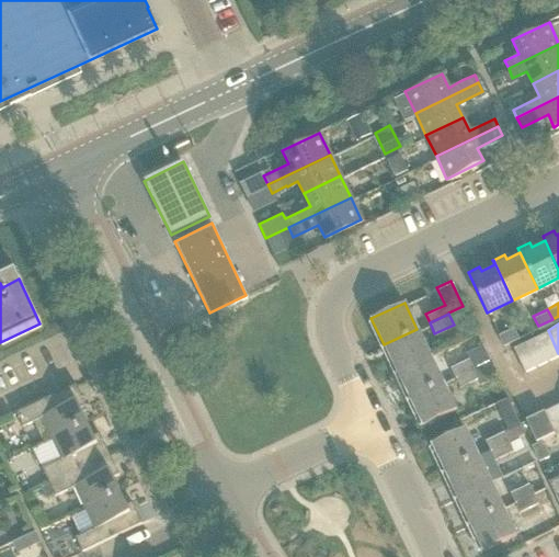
[(503,343),(520,336),(514,325),(499,332),(503,343)]
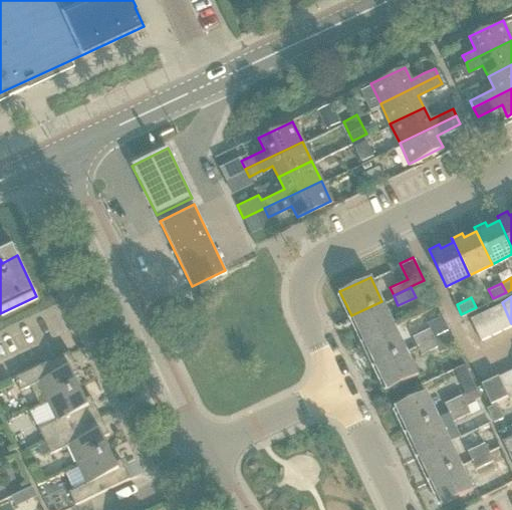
[(351,315),(362,339),(394,325),(381,301),(351,315)]
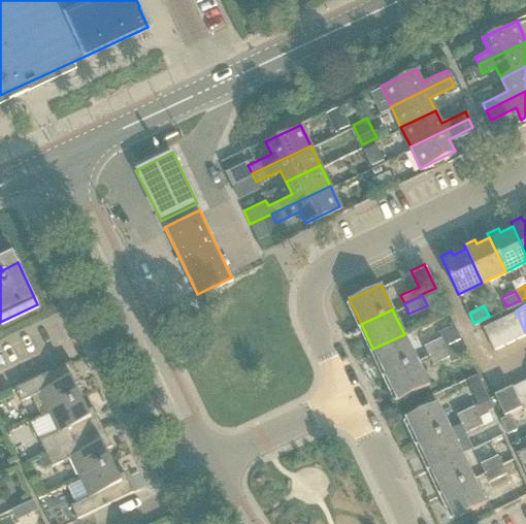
[(515,337),(525,332),(516,310),(504,316),(515,337)]
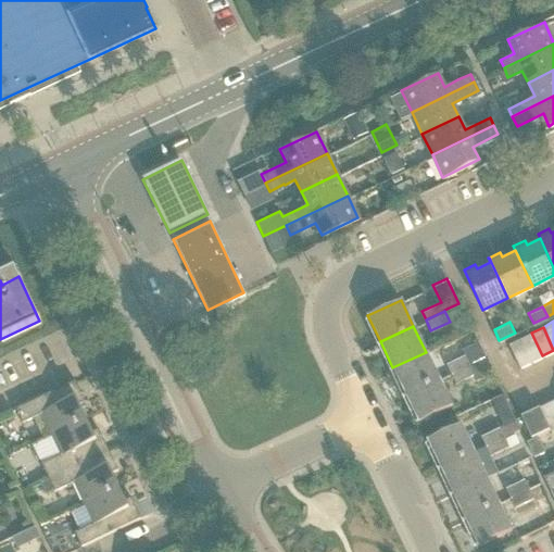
[(530,362),(542,355),(531,333),(519,338),(530,362)]
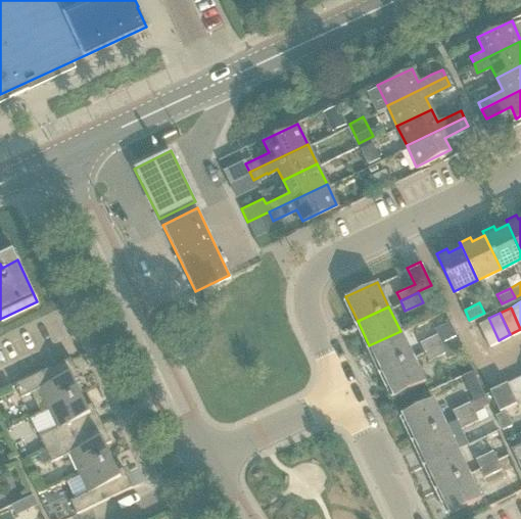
[(487,345),(499,340),(488,318),(477,323),(487,345)]
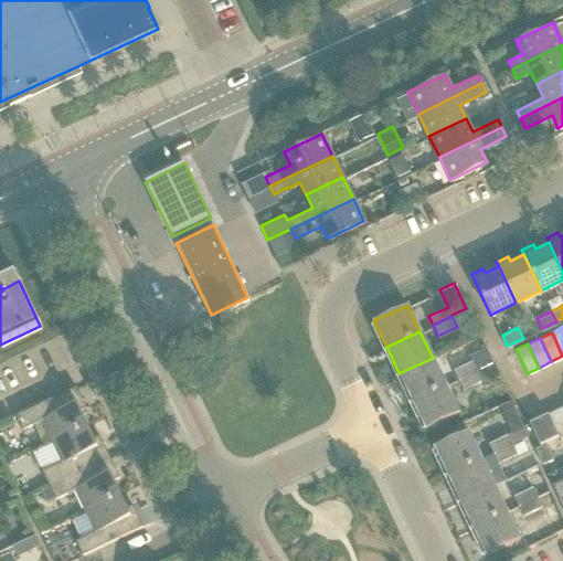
[(412,400),(445,384),(433,358),(399,373),(412,400)]
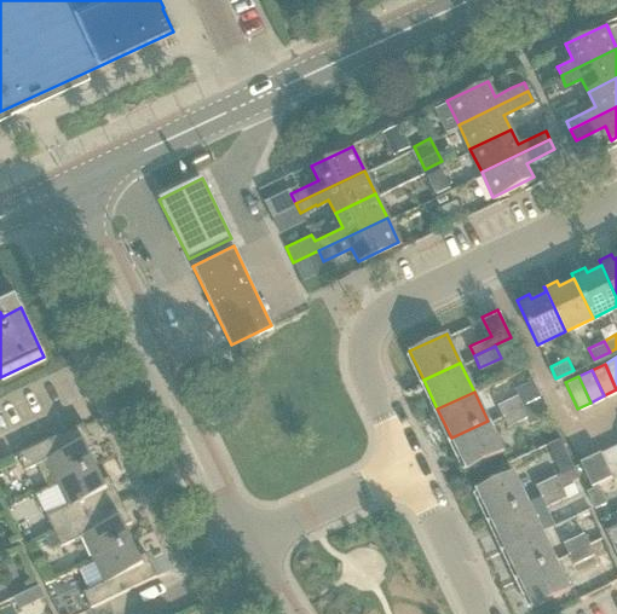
[(497,403),(502,413),(523,404),(518,393),(497,403)]
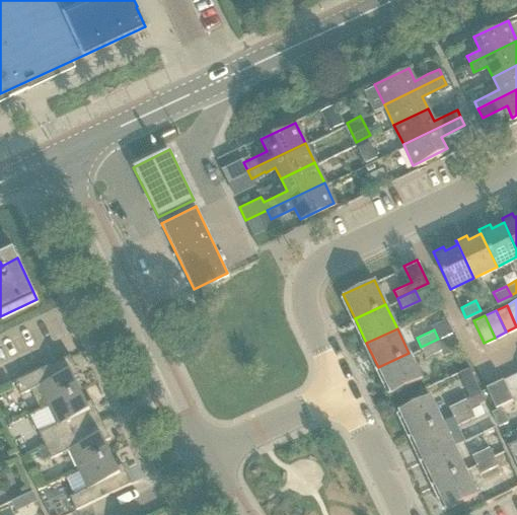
[(421,347),(425,355),(441,348),(443,353),(459,346),(452,332),(438,339),(421,347)]
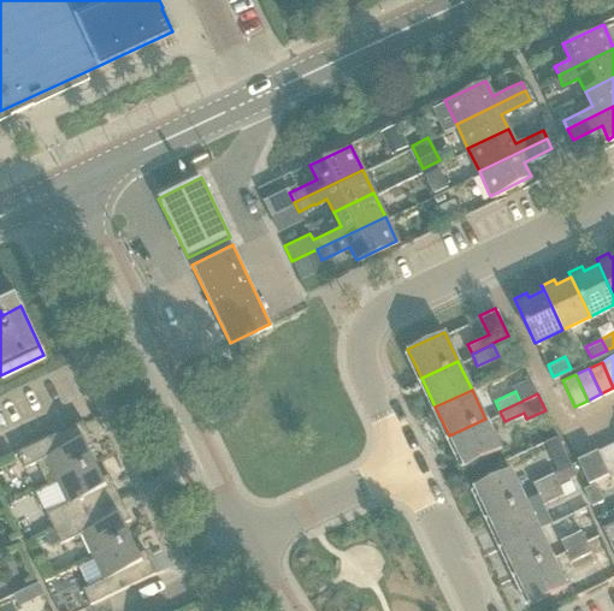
[(94,442),(82,419),(16,450),(23,466),(45,455),(55,478),(94,460),(87,445),(94,442)]
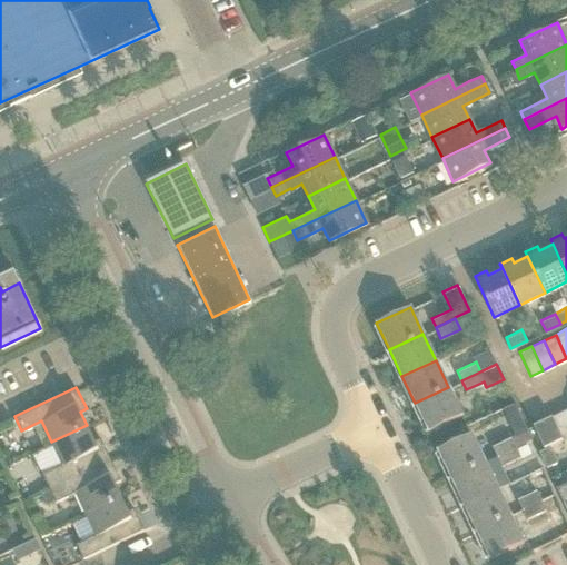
[(415,403),(428,429),(461,414),(448,387),(415,403)]
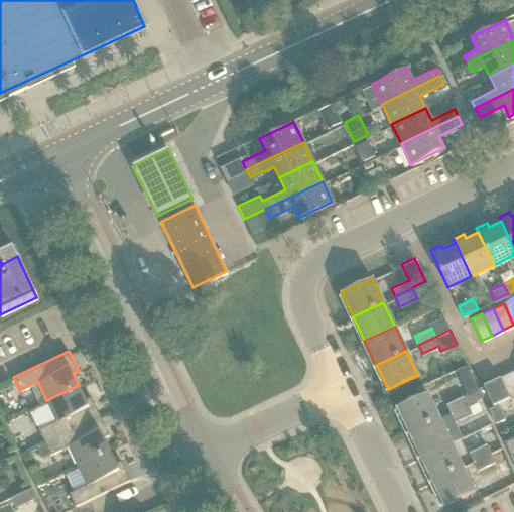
[(513,394),(513,379),(510,371),(499,376),(509,397),(513,394)]
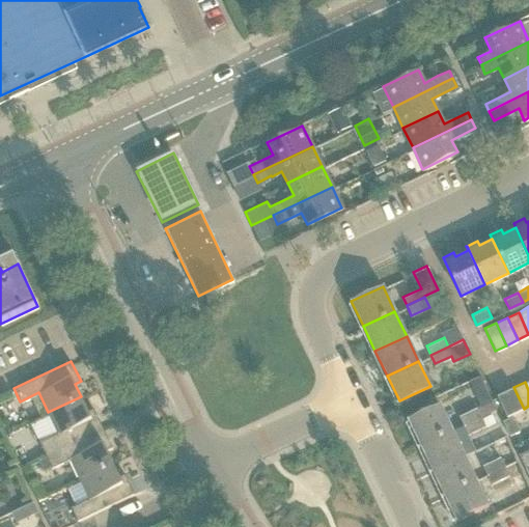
[(524,408),(513,387),(496,395),(506,416),(524,408)]
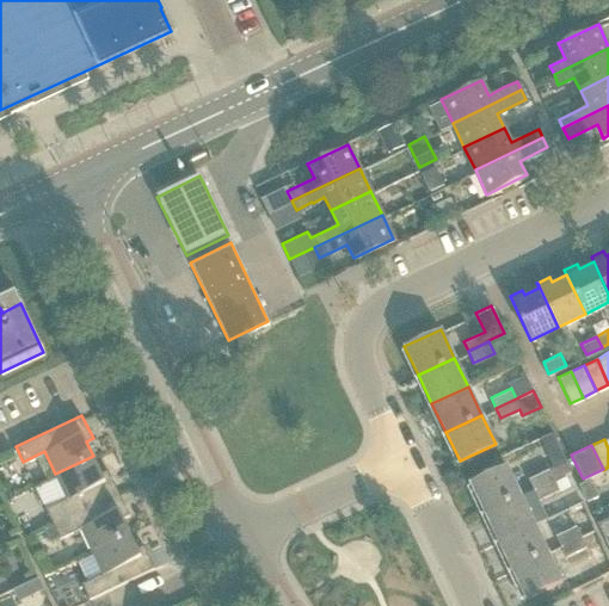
[(100,471),(93,456),(55,474),(67,496),(44,507),(51,521),(117,490),(106,468),(100,471)]
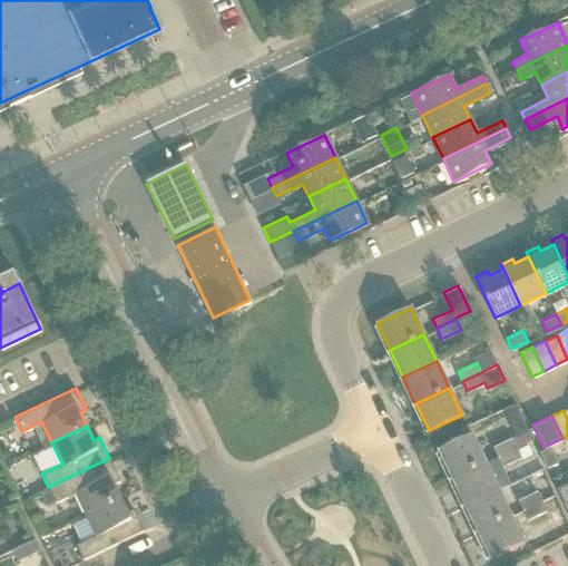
[(438,450),(451,477),(485,461),(471,433),(438,450)]
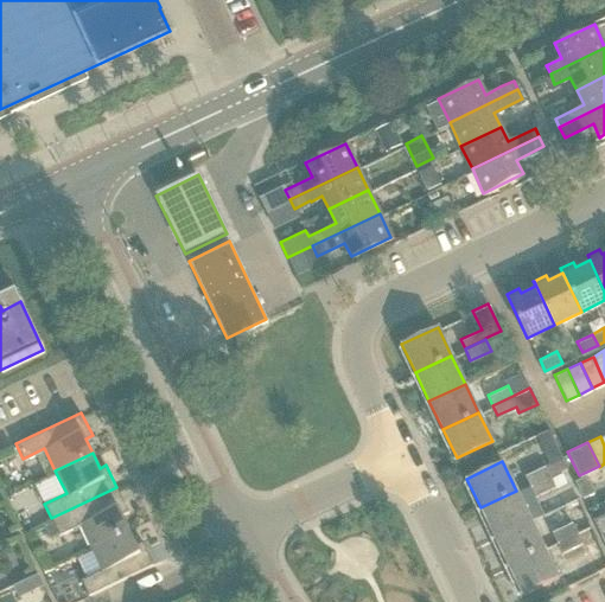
[(524,474),(529,485),(551,475),(546,465),(524,474)]
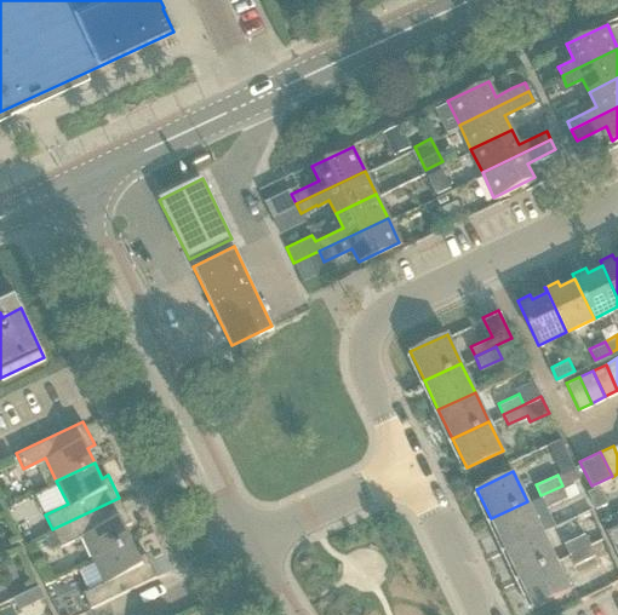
[(573,480),(562,486),(567,495),(578,490),(573,480)]
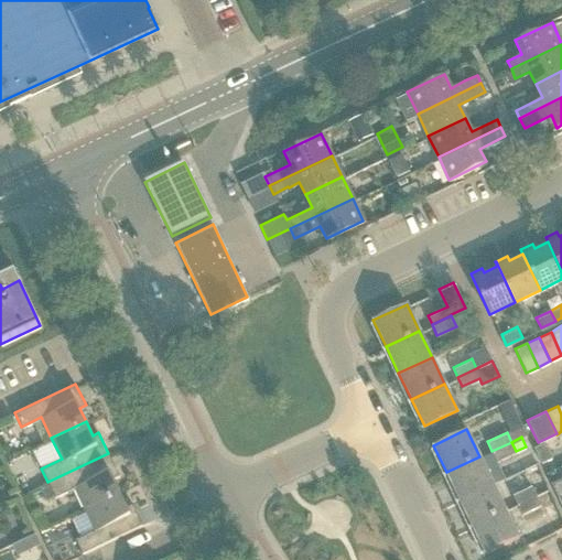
[(511,442),(492,451),(497,461),(516,451),(511,442)]
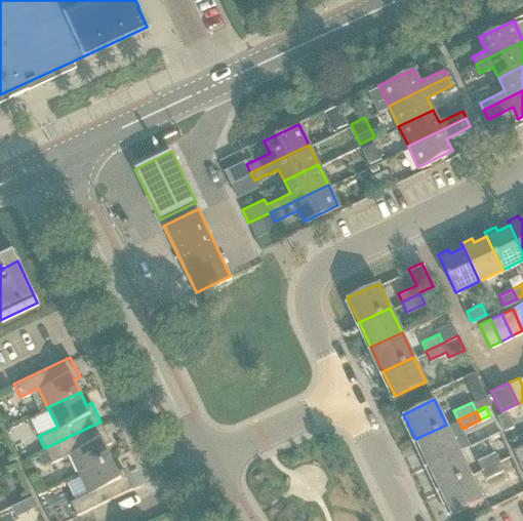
[(507,411),(495,416),(503,430),(513,425),(507,411)]
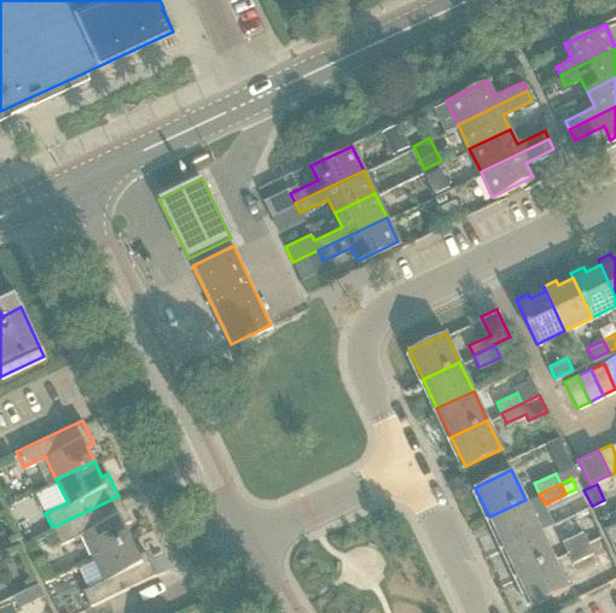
[(131,519),(118,496),(52,527),(53,530),(59,541),(59,543),(81,532),(92,555),(131,537),(123,521),(131,519)]
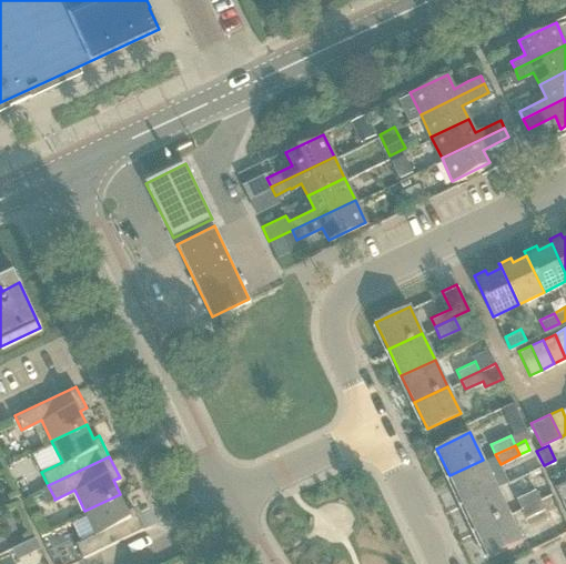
[(483,460),(450,475),(462,502),(495,486),(483,460)]
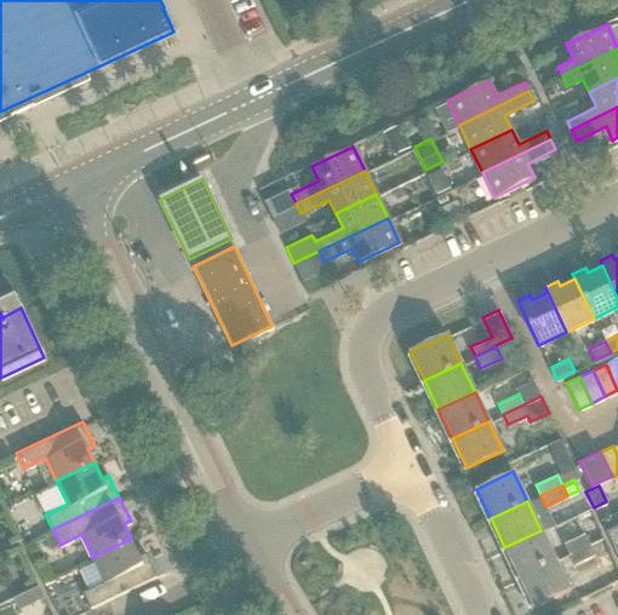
[(605,529),(612,546),(617,542),(617,527),(616,523),(605,529)]
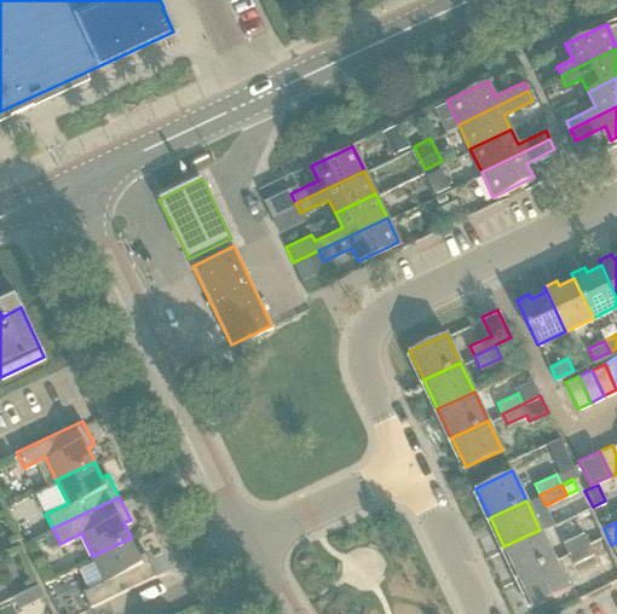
[(503,546),(518,575),(554,559),(540,529),(503,546)]
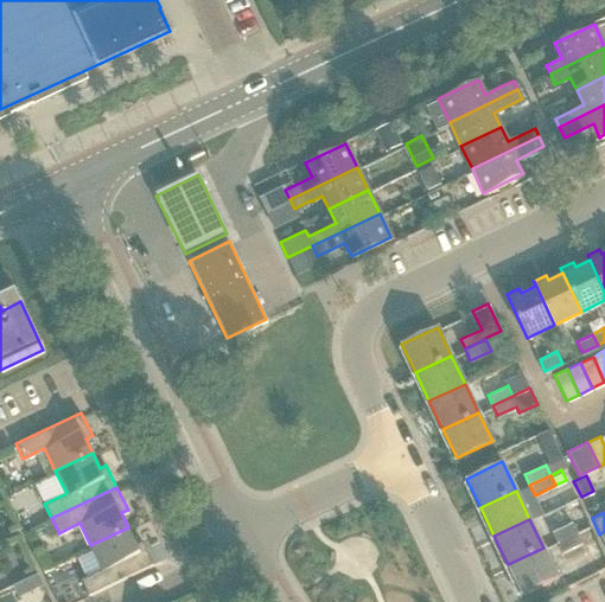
[(52,520),(44,524),(49,535),(58,531),(52,520)]
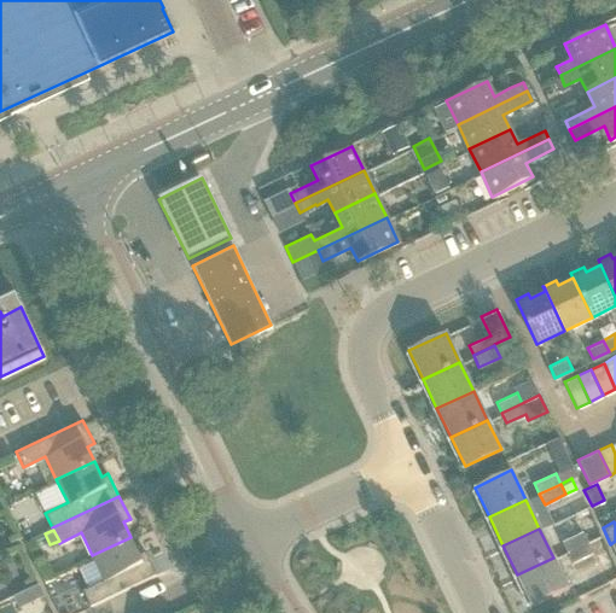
[(562,539),(567,550),(587,541),(582,530),(562,539)]
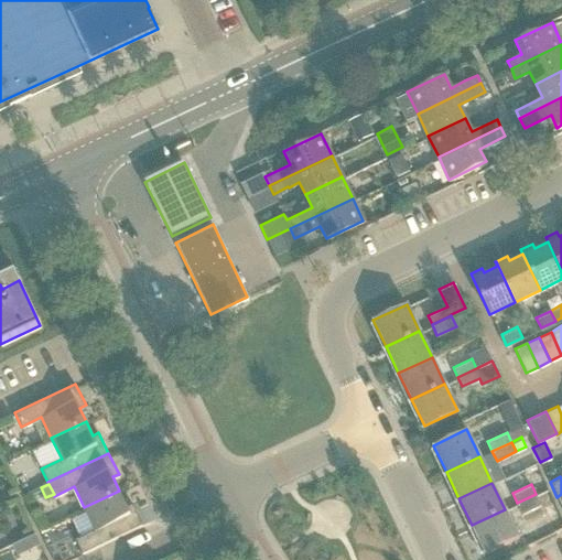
[(74,538),(82,552),(142,523),(132,502),(126,504),(119,491),(84,507),(95,528),(74,538)]
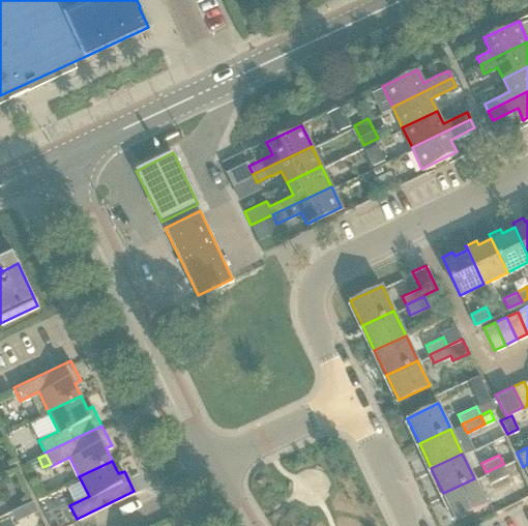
[(503,464),(486,472),(490,480),(507,473),(503,464)]
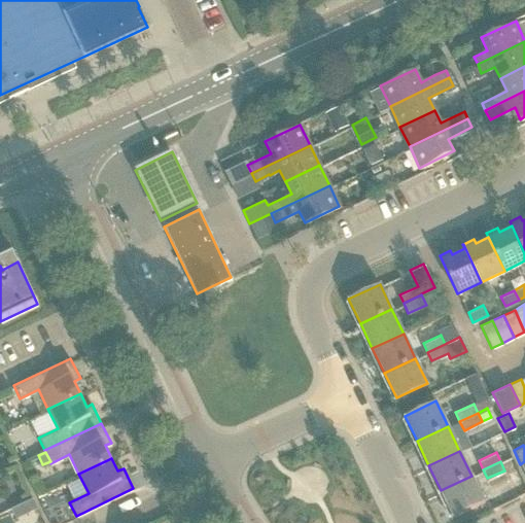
[(441,490),(452,515),(483,500),(471,476),(441,490)]
